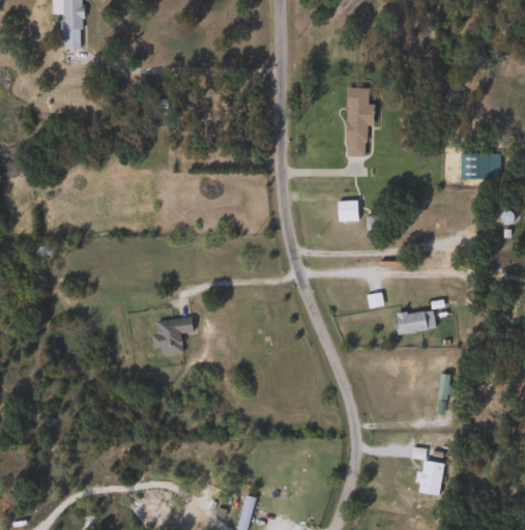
[(64,49),(64,13),(54,13),(54,0),(84,0),(84,49),(64,49)]
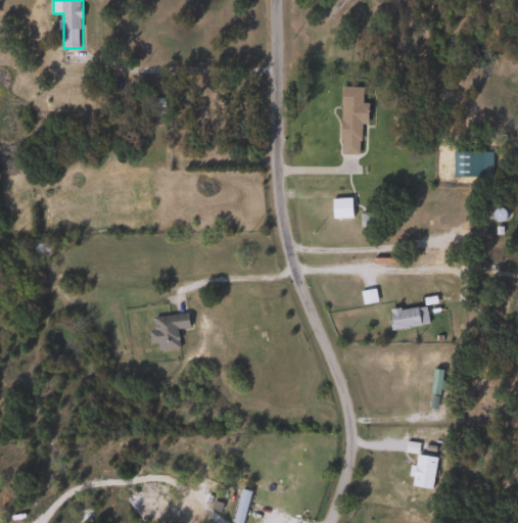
[(367,125),(363,125),(363,155),(342,154),(342,87),(367,87),(367,125)]
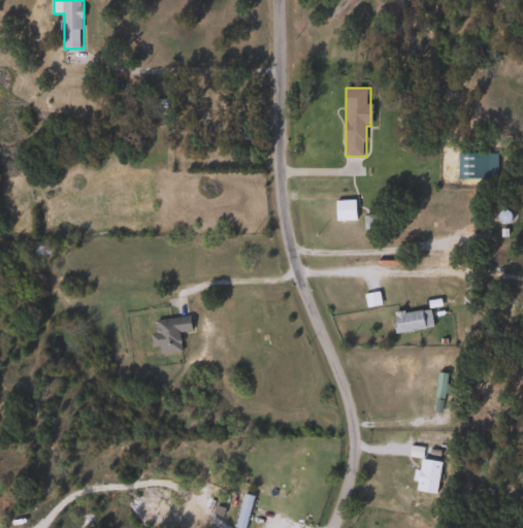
[(357,221),(337,221),(337,200),(357,200),(357,221)]
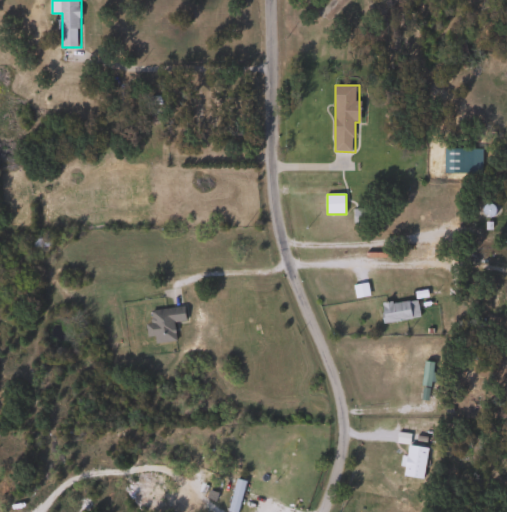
[(356,224),(356,210),(371,210),(371,224),(356,224)]
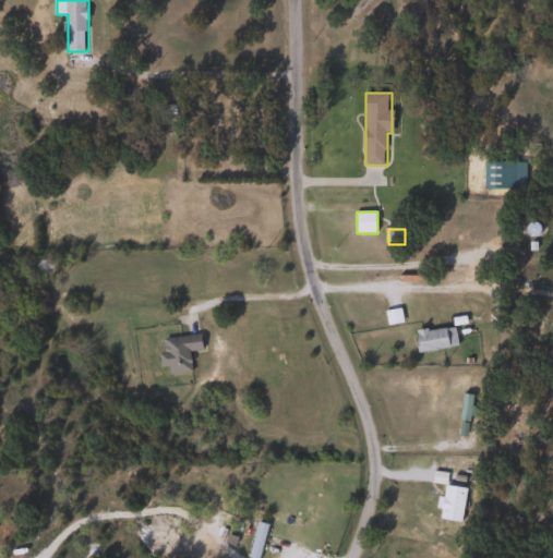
[(420,352),(417,331),(457,326),(459,347),(420,352)]
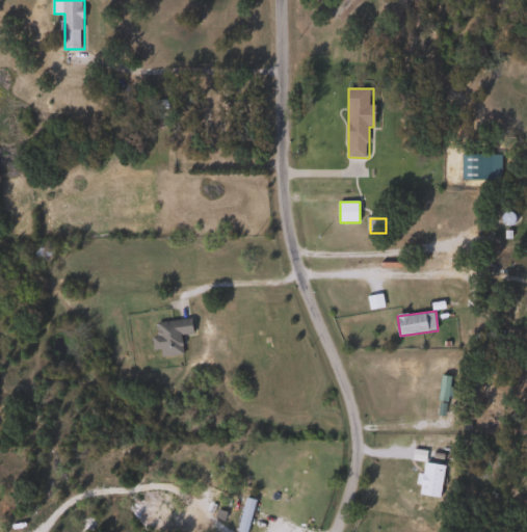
[(157,356),(155,322),(193,319),(194,335),(183,336),(184,355),(157,356)]
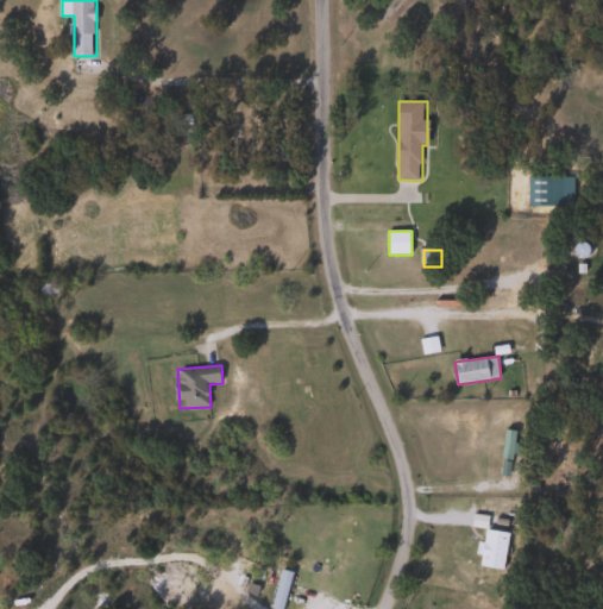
[(503,485),(507,431),(519,432),(514,487),(503,485)]
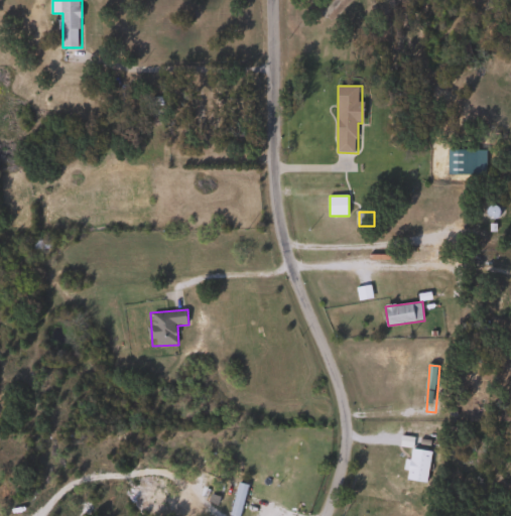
[(427,483),(408,480),(412,448),(432,452),(427,483)]
